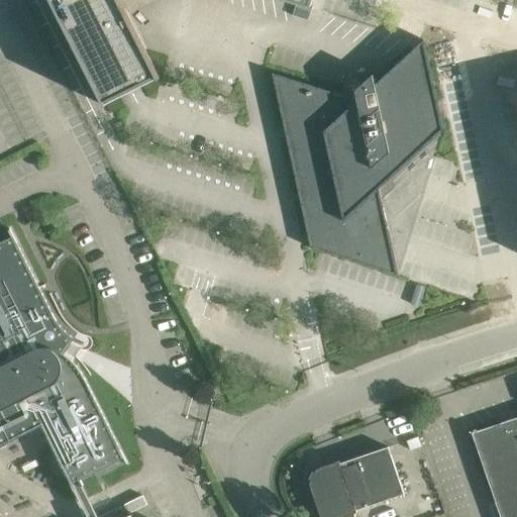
[(104,102),(156,77),(158,79),(160,79),(119,0),(49,0),(104,106),(106,105),(104,102)]
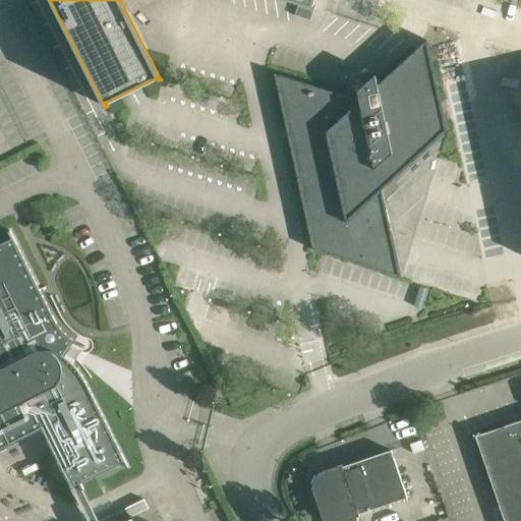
[(285,0),(314,9),(314,7),(311,6),(312,0),(285,0)]
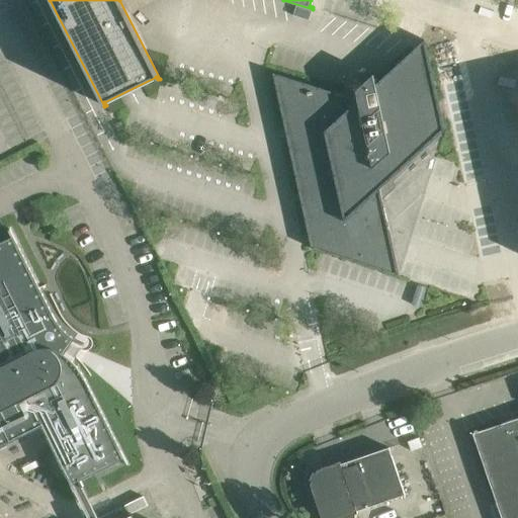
[(272,73),(293,169),(311,248),(399,276),(379,188),(444,130),(424,39),(375,84),(372,74),(355,90),(357,99),(272,73)]
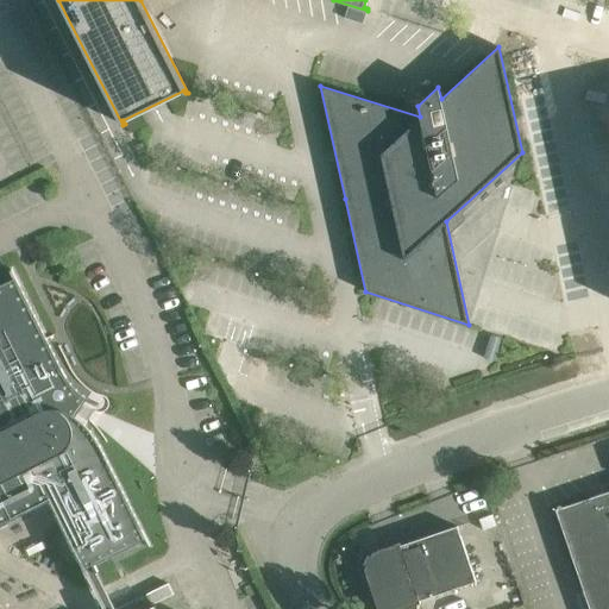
[(0,525),(49,501),(87,577),(88,576),(85,569),(93,565),(96,572),(98,571),(94,564),(145,539),(148,546),(150,545),(104,452),(100,445),(93,434),(85,424),(75,415),(77,413),(82,415),(88,406),(83,402),(86,400),(90,402),(92,400),(81,393),(71,384),(64,374),(12,269),(10,270),(14,277),(0,283),(0,525)]
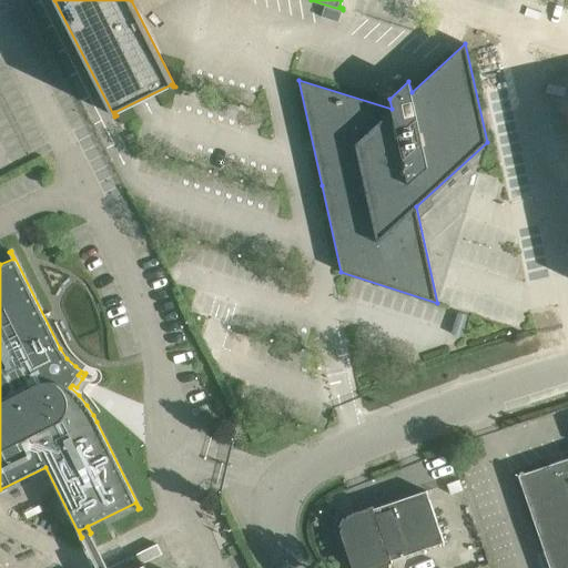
[(567,567),(567,457),(518,475),(549,567),(567,567)]
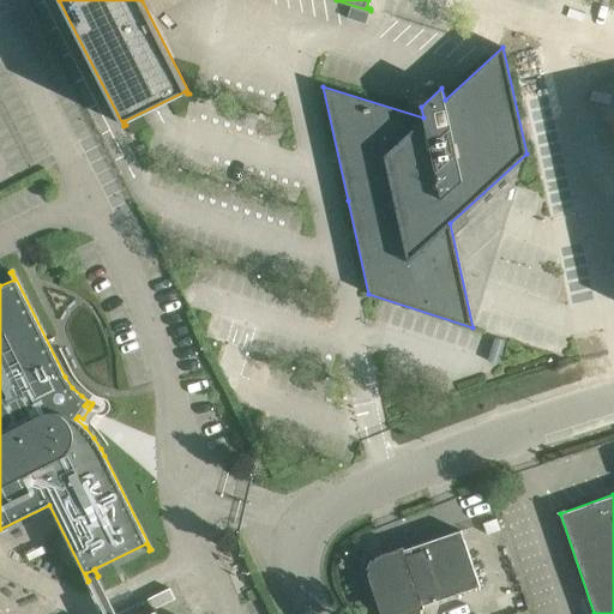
[(380,613),(405,613),(423,608),(422,606),(480,587),(461,530),(403,549),(403,547),(380,554),(379,549),(367,553),(360,569),(363,581),(368,579),(380,613)]
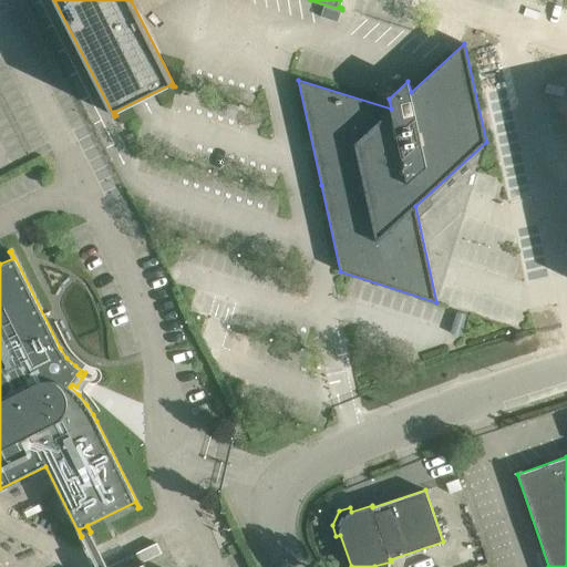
[(144,566),(142,563),(162,553),(156,543),(107,566),(106,566),(144,566)]
